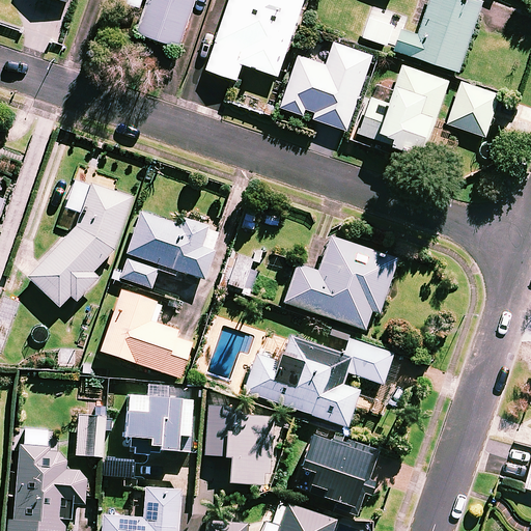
[(195,0),(132,0),(146,4),(137,32),(179,46),(195,0)]
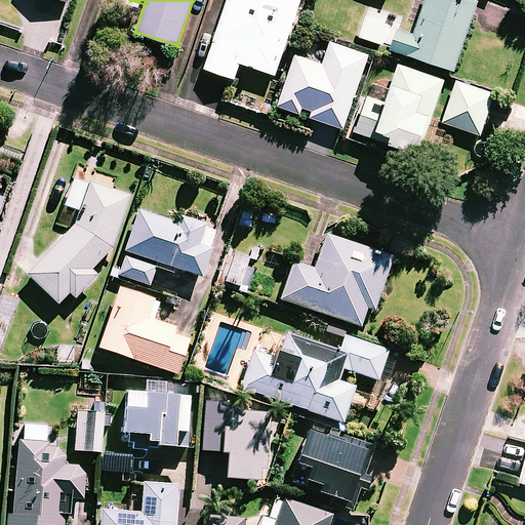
[(227,0),(205,65),(236,75),(241,59),(276,72),(299,0),(227,0)]
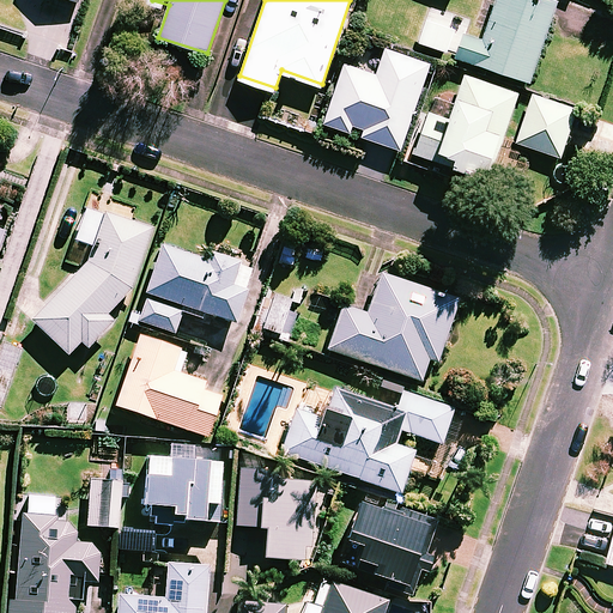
[(557,1),(553,0),(497,0),(485,37),(465,31),(456,54),(532,78),(557,1)]
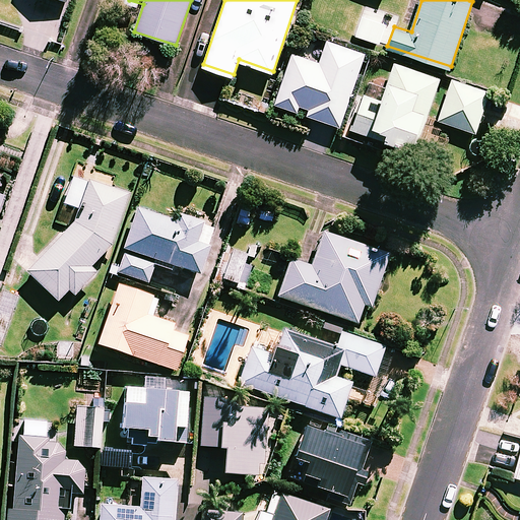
[(366,52),(328,39),(320,61),(295,53),(277,103),(298,110),(301,103),(311,107),(309,113),(340,124),(366,52)]
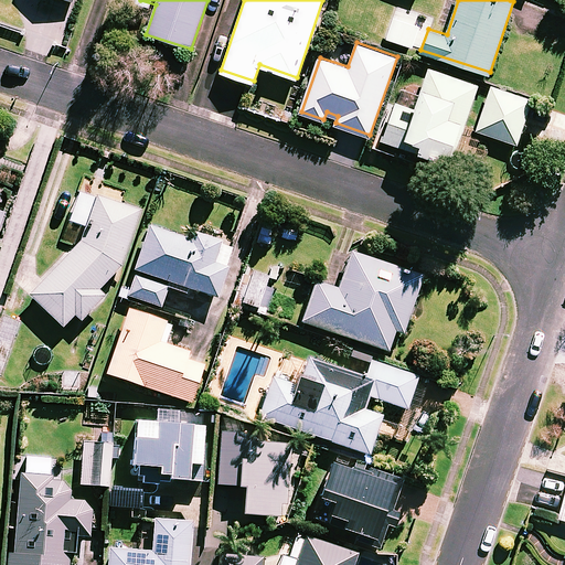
[(479,83),(430,66),(416,107),(395,100),(383,138),(409,148),(414,136),(423,139),(419,147),(449,157),(459,127),(464,128),(479,83)]
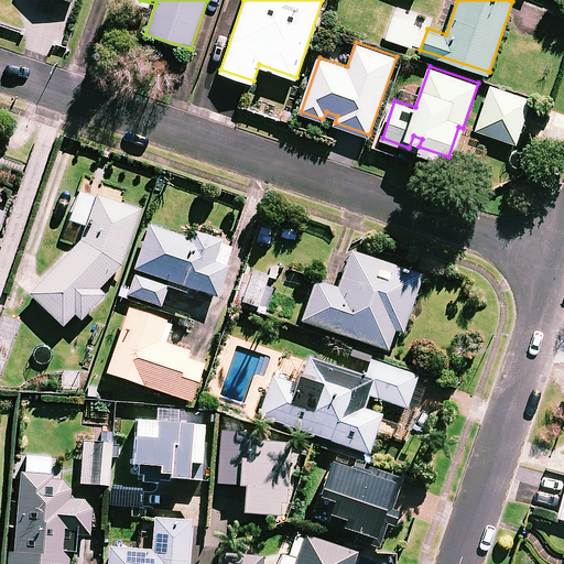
[(531,99),(491,85),(476,129),(517,142),(531,99)]
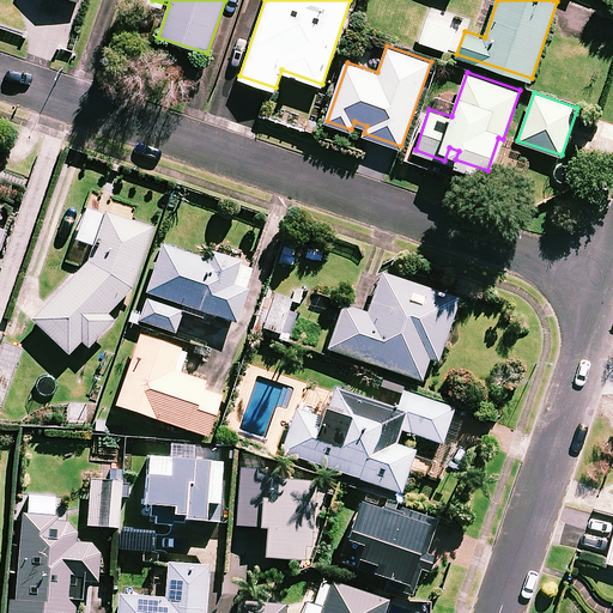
[(153,235),(93,210),(83,235),(95,240),(86,259),(31,319),(71,354),(83,341),(90,347),(111,321),(104,315),(134,281),(153,235)]
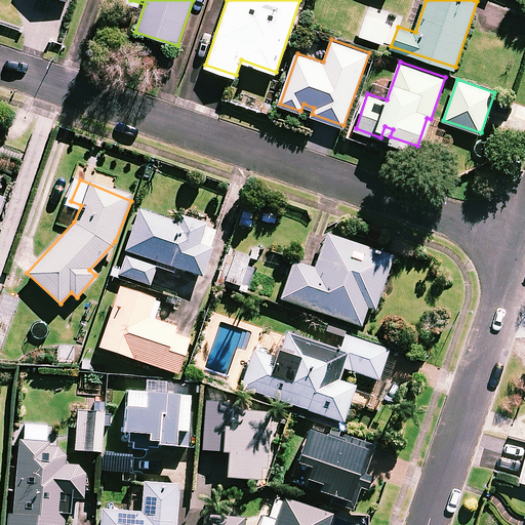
[(177,223),(138,209),(117,274),(150,285),(158,261),(201,276),(211,247),(199,243),(205,221),(180,213),(177,223)]
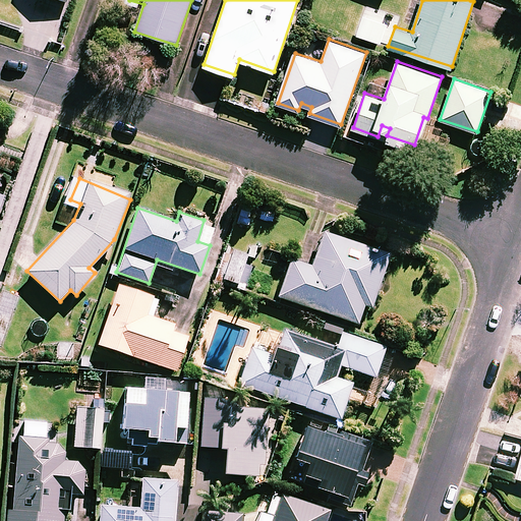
[(389,253),(324,232),(312,267),(291,259),(279,296),(357,323),(363,303),(371,306),(389,253)]
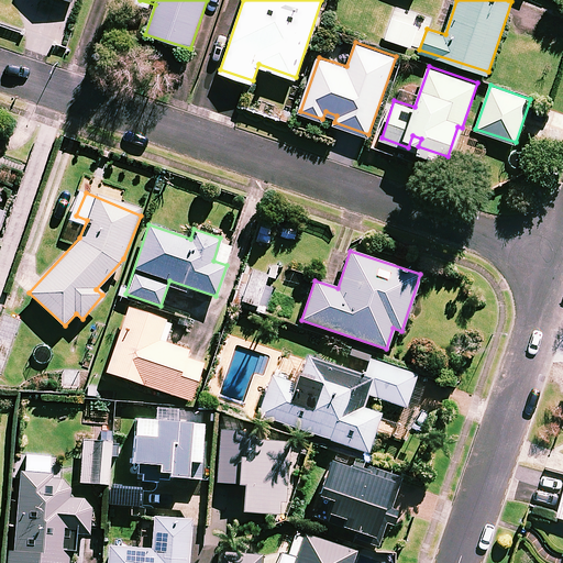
[(276,279),(253,269),(241,300),(264,310),(276,279)]
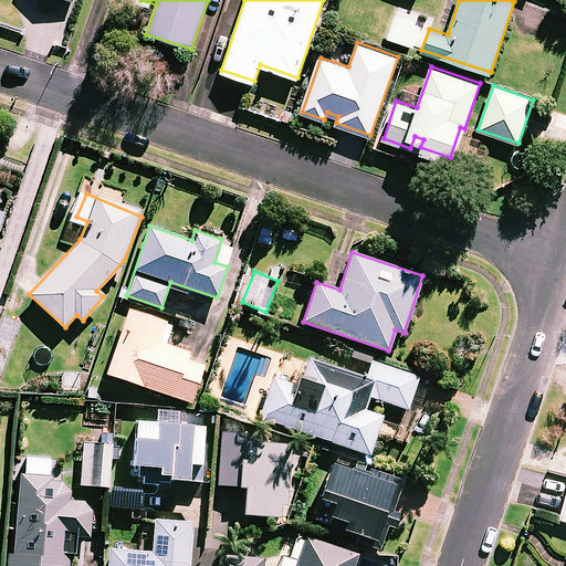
[(171,323),(130,308),(108,373),(190,401),(206,358),(164,344),(171,323)]
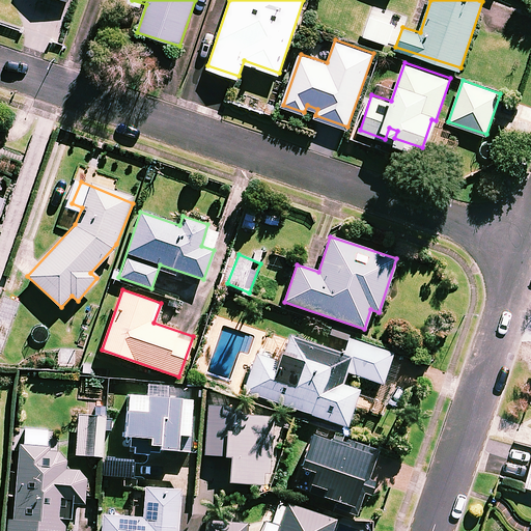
[(19,302),(3,297),(0,305),(0,351),(1,352),(19,302)]
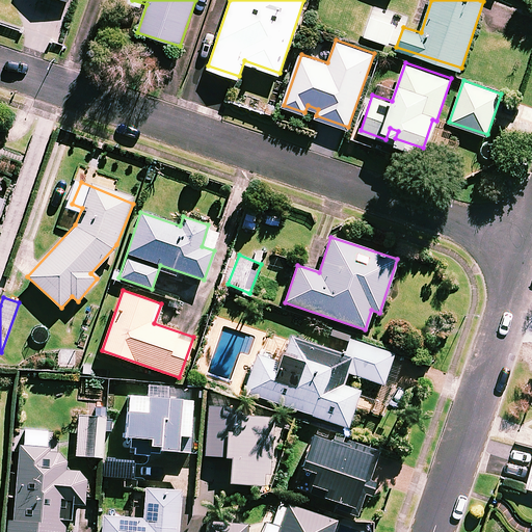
[(378,396),(393,353),(346,338),(341,353),(290,337),(282,362),(259,353),(245,392),(347,427),(360,390),(378,396)]
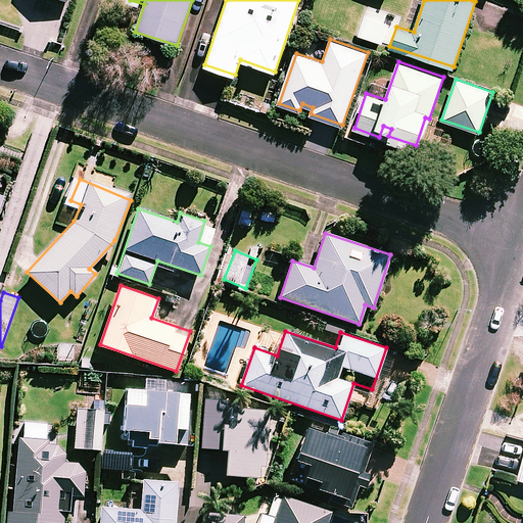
[(188,387),(126,384),(124,433),(132,434),(132,447),(148,447),(149,442),(186,443),(188,387)]
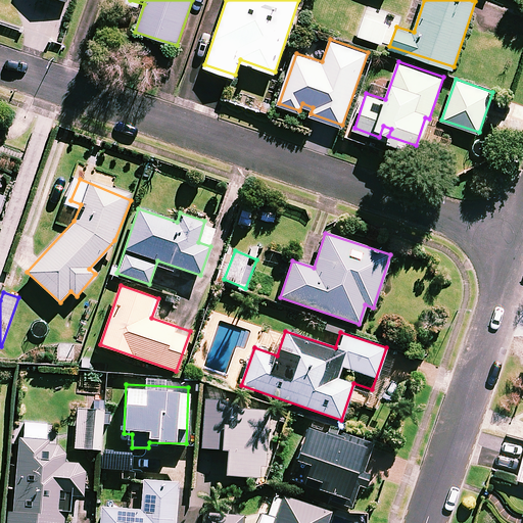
[(236,400),(205,398),(201,446),(228,448),(225,474),(264,477),(270,409),(236,406),(236,400)]
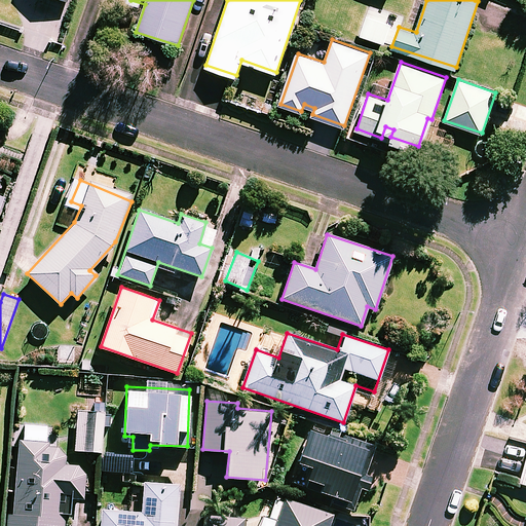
[(101,451),(105,411),(78,409),(75,449),(101,451)]
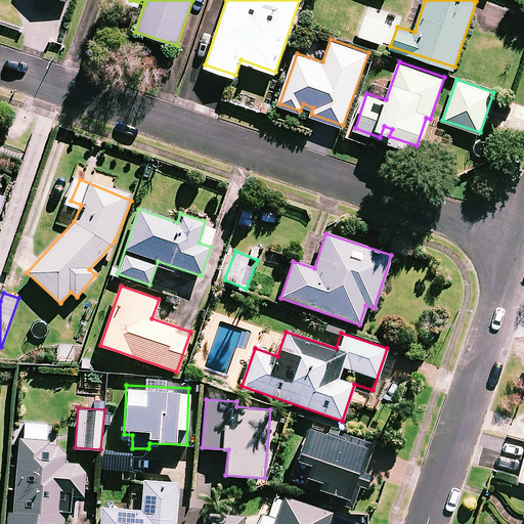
[(52,438),(53,428),(28,426),(27,439),(16,438),(7,523),(62,523),(67,494),(83,496),(86,465),(63,463),(66,440),(52,438)]
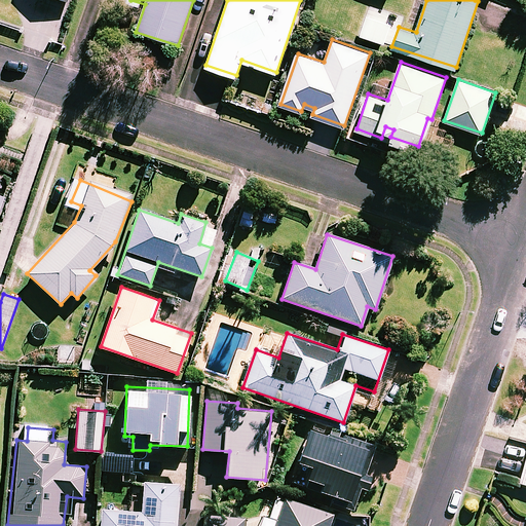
[(293,480),(345,498),(351,483),(362,486),(367,472),(355,468),(363,450),(309,431),(293,480)]
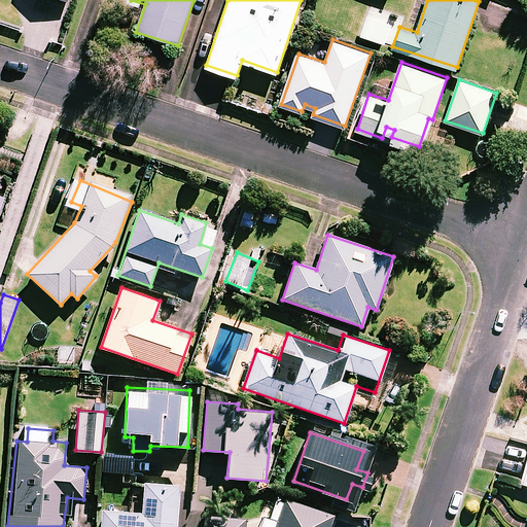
[(175,526),(179,485),(131,481),(129,512),(102,510),(100,526),(175,526)]
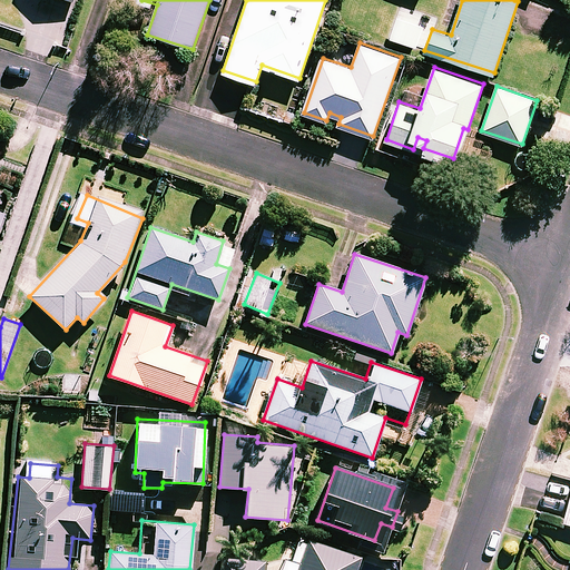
[(262,569),(263,561),(222,558),(220,569),(354,569),(359,556),(306,540),(297,569),(262,569)]
